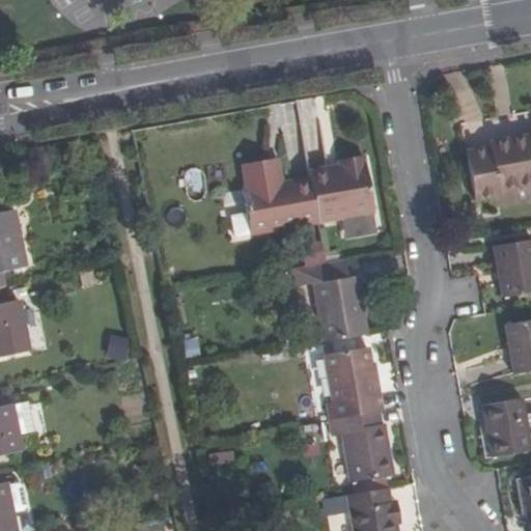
[(475,201),(500,196),(502,196),(501,190),(530,185),(530,134),(490,142),(491,147),(467,151),(475,201)]
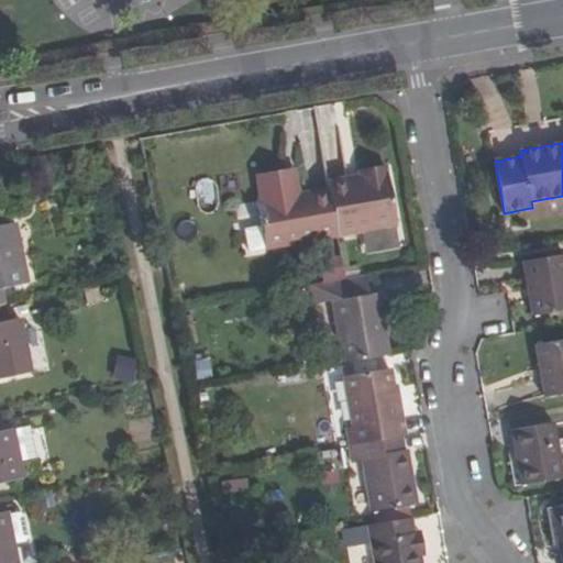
[(386,165),(361,169),(362,175),(387,170),(386,165)]
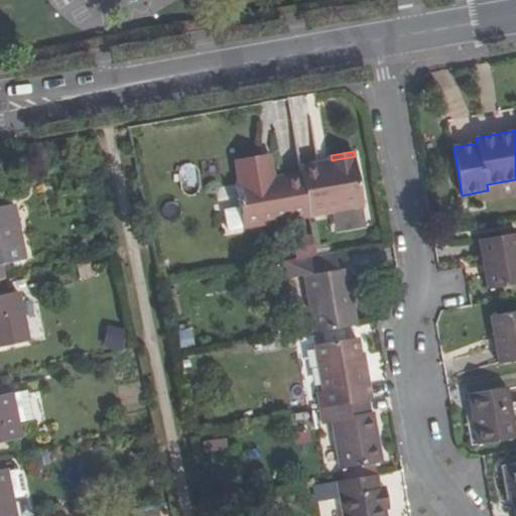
[(271,153),(261,154),(265,178),(275,176),(271,153)]
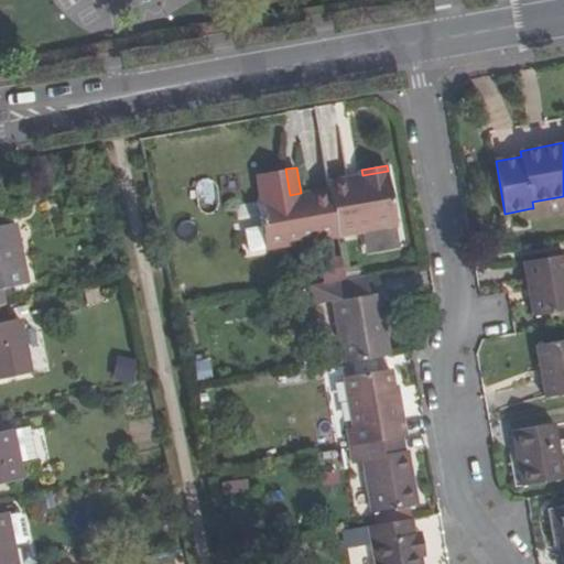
[(371,229),(399,225),(389,171),(388,171),(361,175),(362,181),(331,185),(331,188),(290,195),(285,169),(255,175),(259,201),(255,202),(262,248),(371,229)]
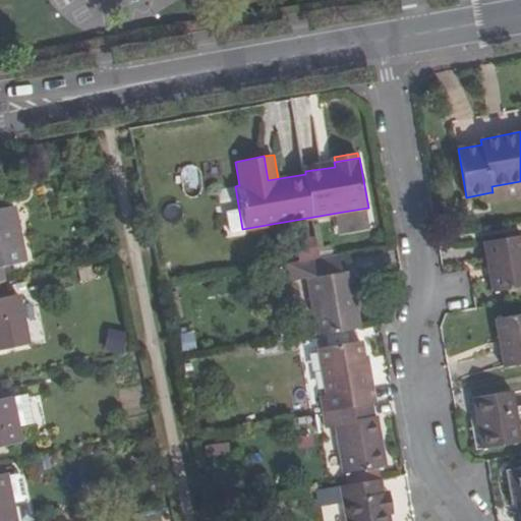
[(304,167),(305,171),(335,167),(334,162),(304,167)]
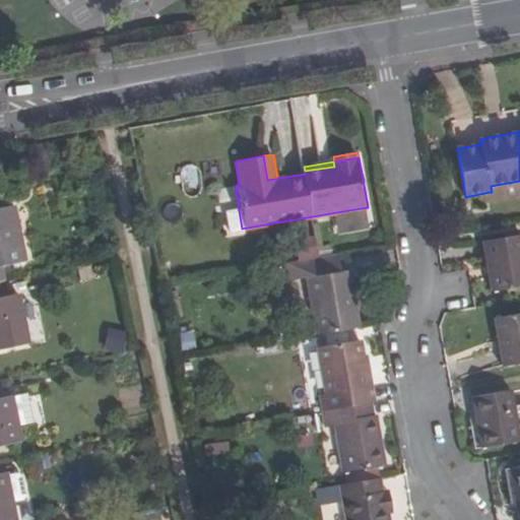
[(492,192),(490,192),(491,200),(519,194),(519,181),(491,186),(492,192)]
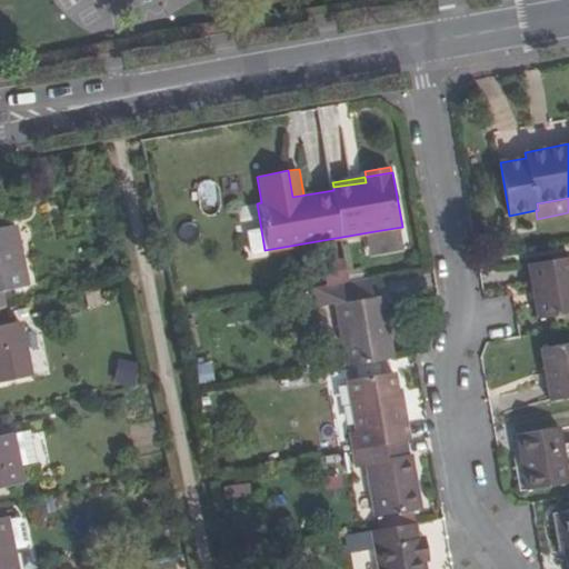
[(402,227),(375,231),(378,251),(406,247),(402,227)]
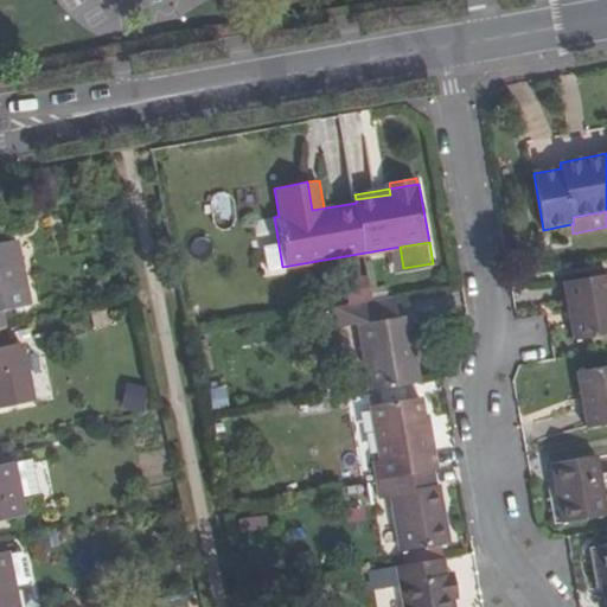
[(0,328),(7,327),(4,311),(30,305),(18,243),(0,246),(0,328)]
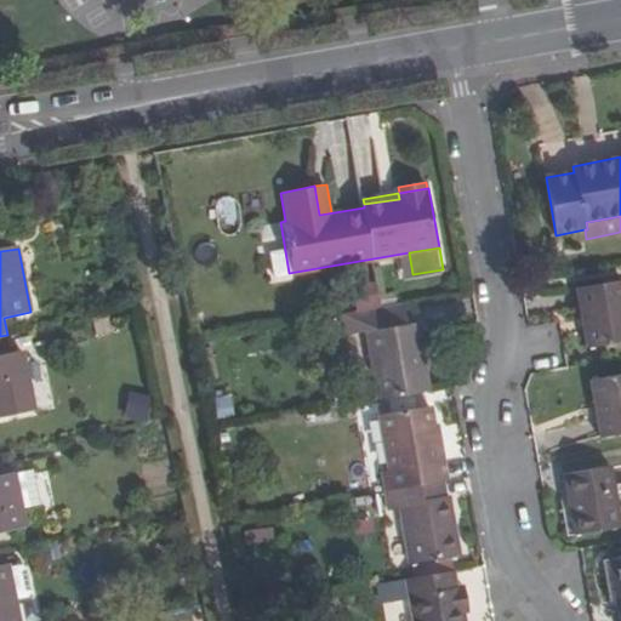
[(285,250),(267,252),(271,280),(289,278),(285,250)]
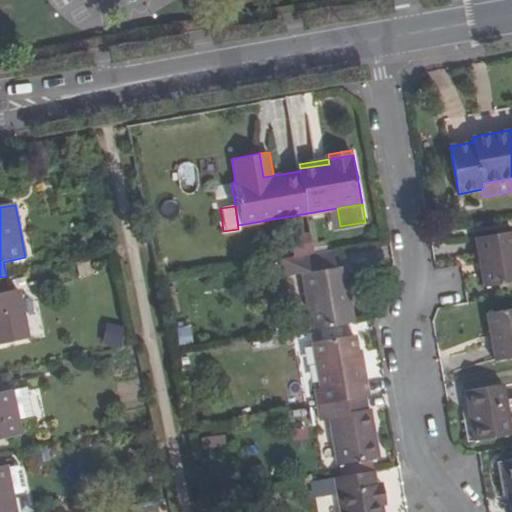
[(511,231),(478,238),(486,286),(511,281),(511,231)]
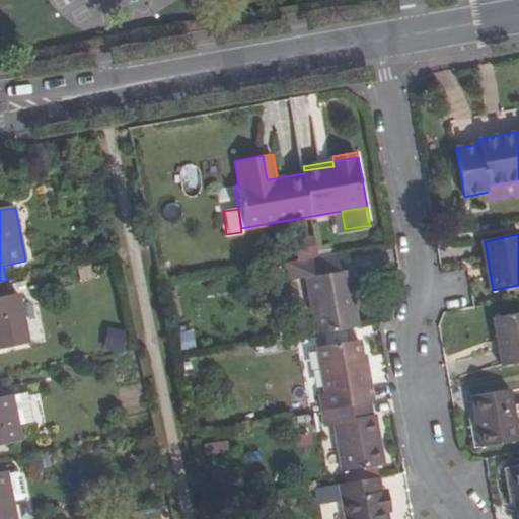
[(341,272),(337,252),(310,256),(313,277),(305,279),(315,335),(359,327),(349,271),(341,272)]
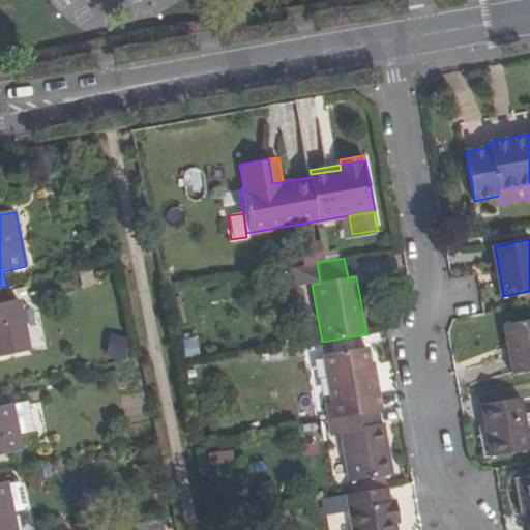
[(9,302),(6,286),(0,287),(0,355),(28,351),(19,301),(9,302)]
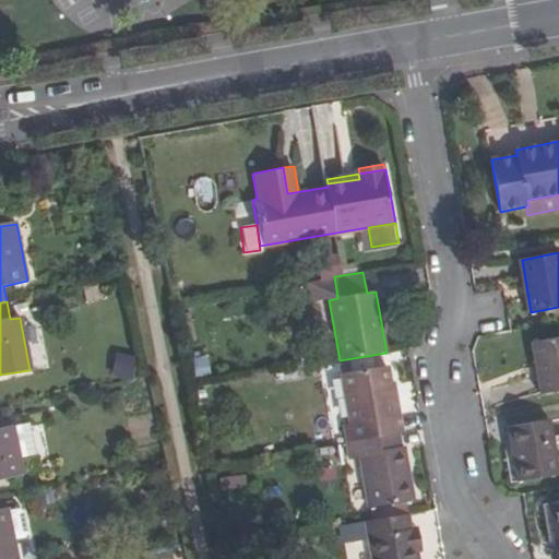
[(558,339),(533,343),(542,393),(558,390),(558,339)]
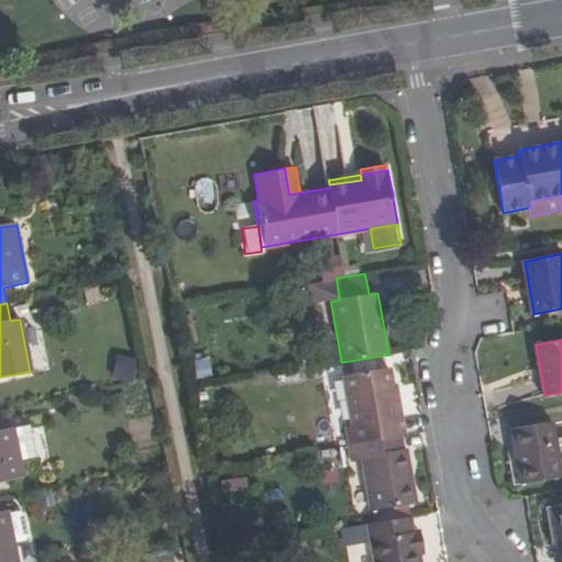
[(115,356),(112,378),(128,380),(133,358),(115,356)]
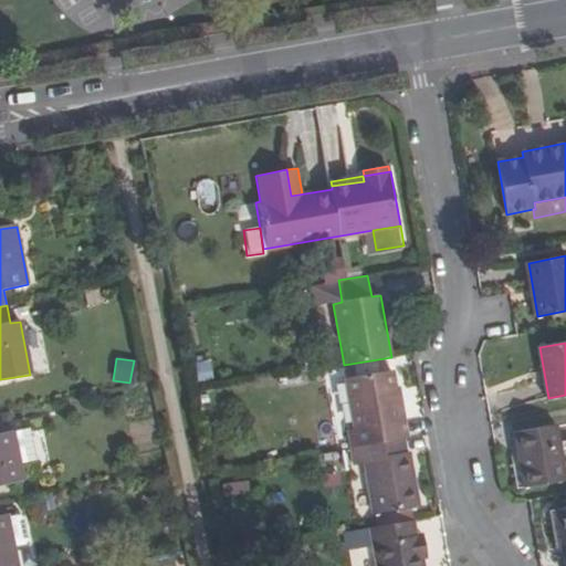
[(352,447),(362,446),(401,439),(406,438),(399,398),(395,398),(390,370),(346,378),(356,428),(348,429),(352,447)]
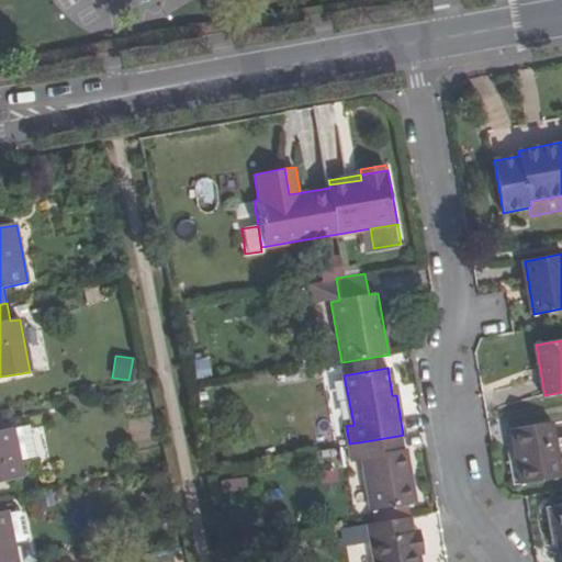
[(561,460),(555,424),(514,430),(524,484),(561,476),(561,460)]
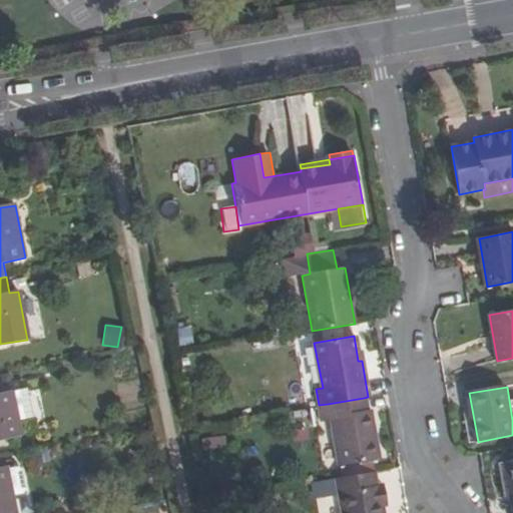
[(26,391),(11,393),(18,422),(32,419),(26,391)]
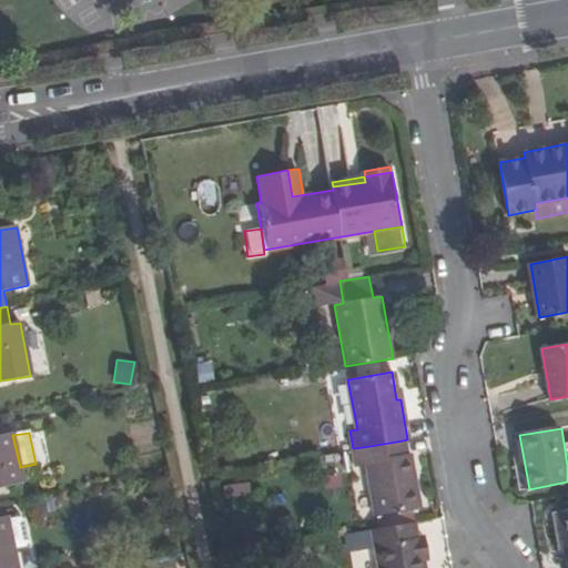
[(0,487),(22,483),(20,467),(12,435),(0,437),(0,487)]
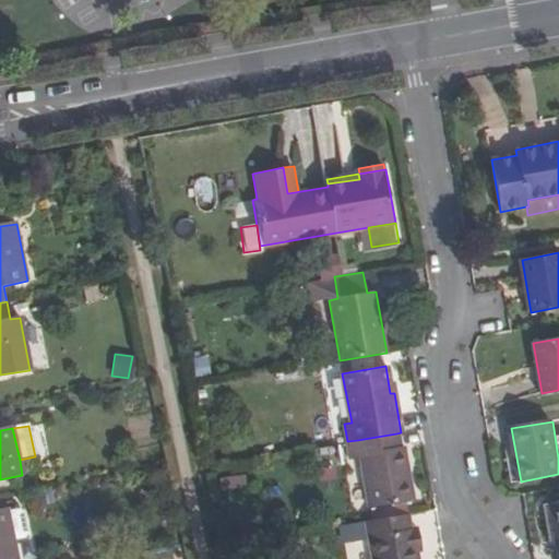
[(396,433),(357,440),(370,512),(413,503),(404,445),(399,447),(396,433)]
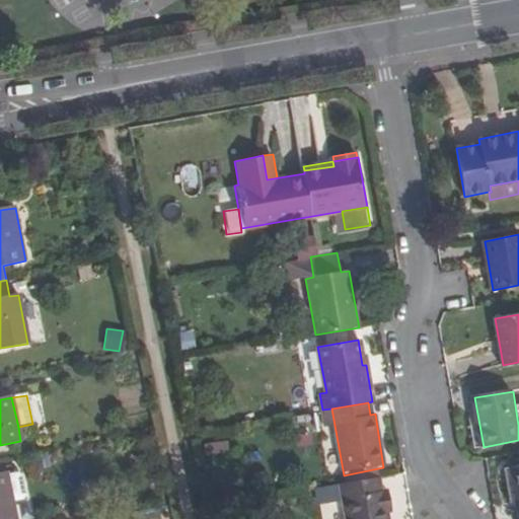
[(0,518),(16,518),(7,472),(0,473),(0,518)]
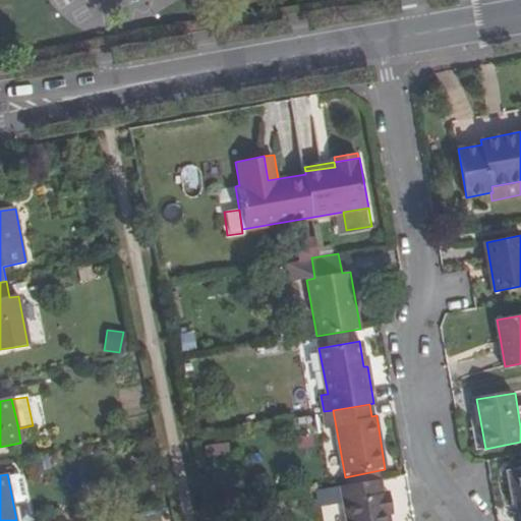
[(388,479),(381,480),(383,495),(390,494),(388,479)]
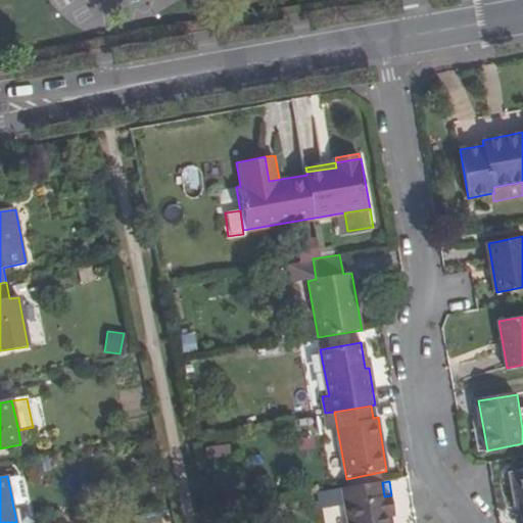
[(382,482),(327,491),(330,509),(346,506),(348,522),(390,522),(391,520),(395,520),(391,495),(384,496),(382,482)]
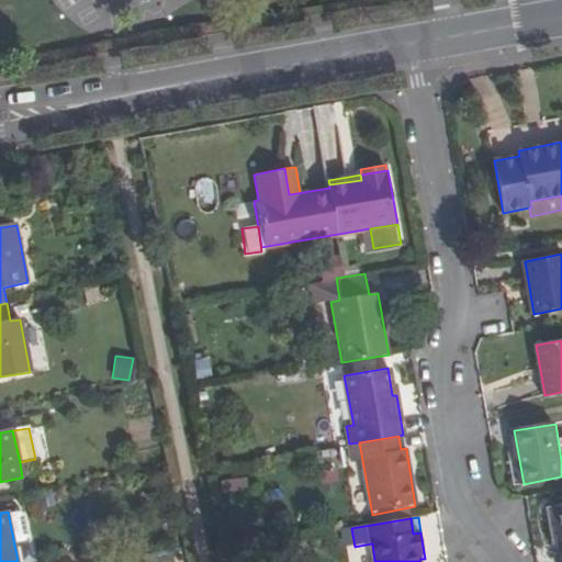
[(263,561),(261,550),(238,554),(239,561),(263,561)]
